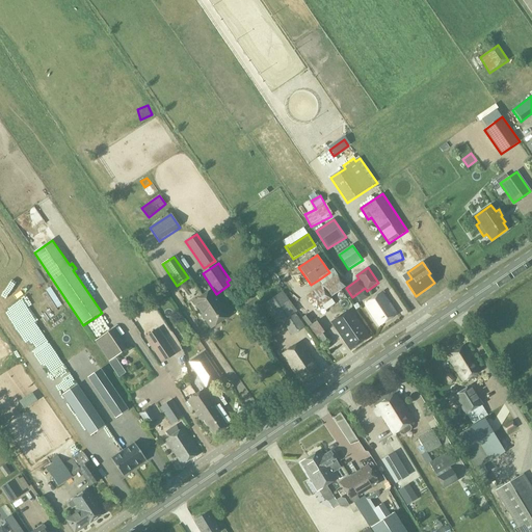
[(338,274),(322,285),(306,296),(316,310),(331,299),(330,298),(346,287),(338,274)]
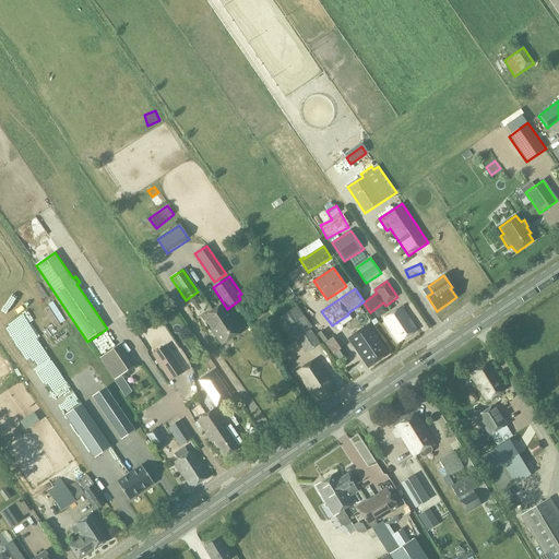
[(221,306),(213,311),(232,339),(241,332),(232,317),(229,318),(221,306)]
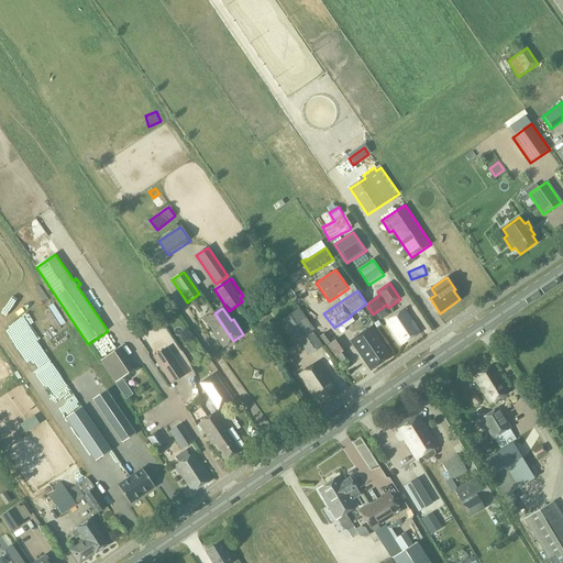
[(298,341),(313,329),(306,318),(299,309),(278,323),(294,344),(298,341)]
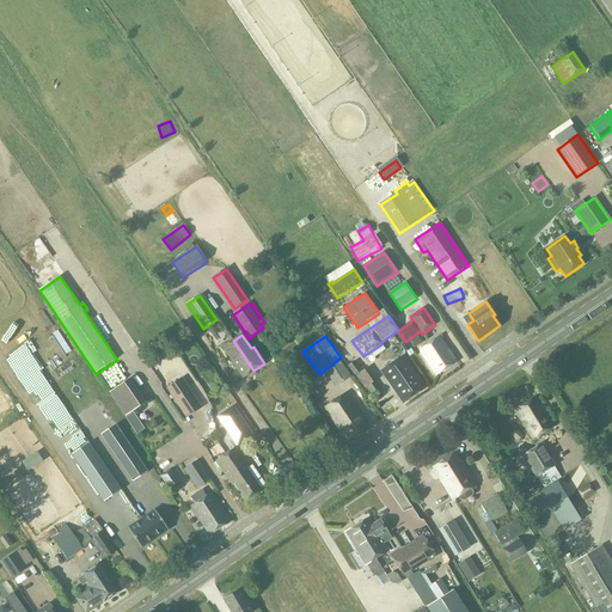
[(418,350),(435,375),(457,362),(440,337),(418,350)]
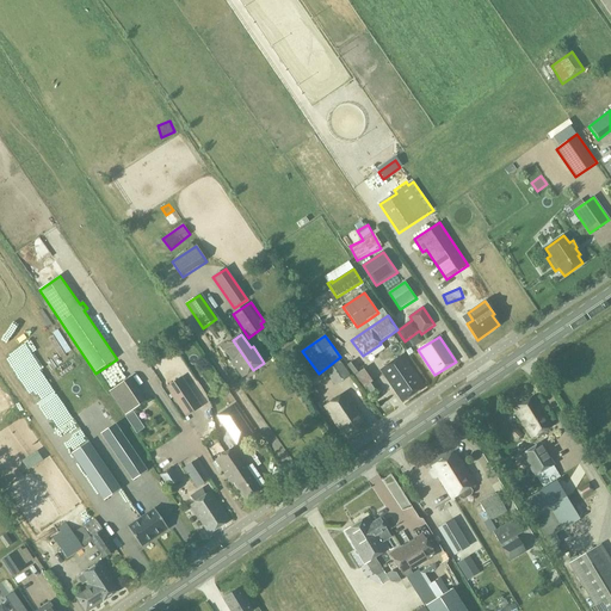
[(253,370),(233,340),(223,346),(233,360),(232,362),(242,377),(253,370)]
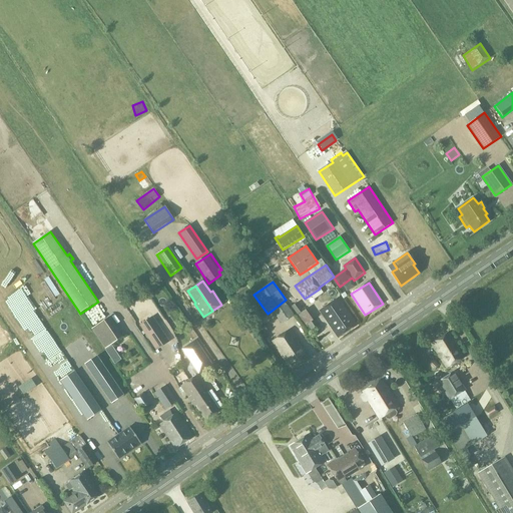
[(286,300),(272,311),(282,325),(296,315),(290,307),(286,300)]
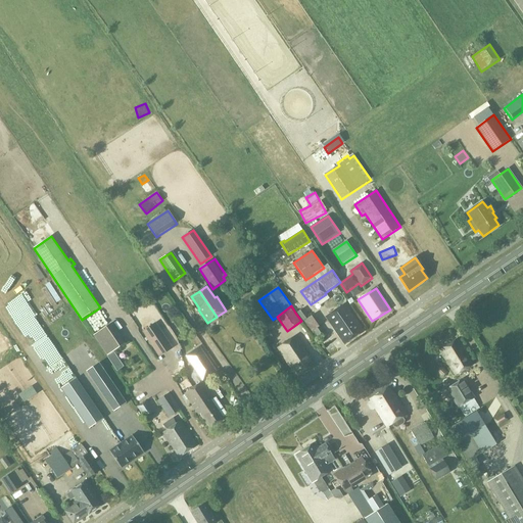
[(344,343),(362,331),(343,305),(326,317),(344,343)]
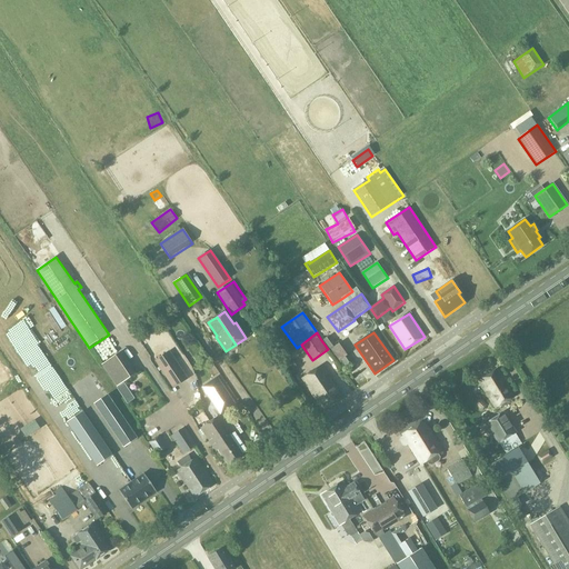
[(330,349),(336,345),(329,336),(323,340),(330,349)]
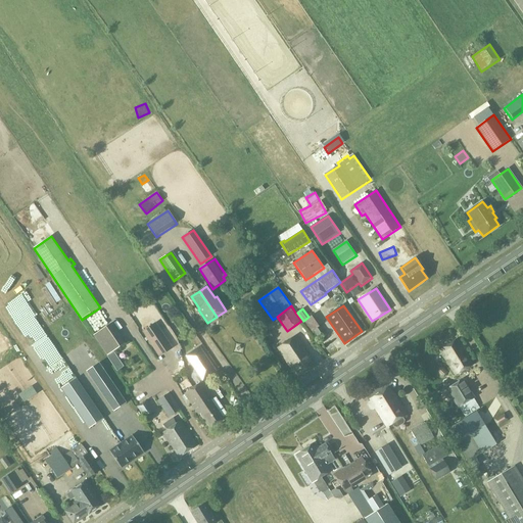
[(86,320),(103,353),(117,345),(105,322),(97,326),(92,316),(86,320)]
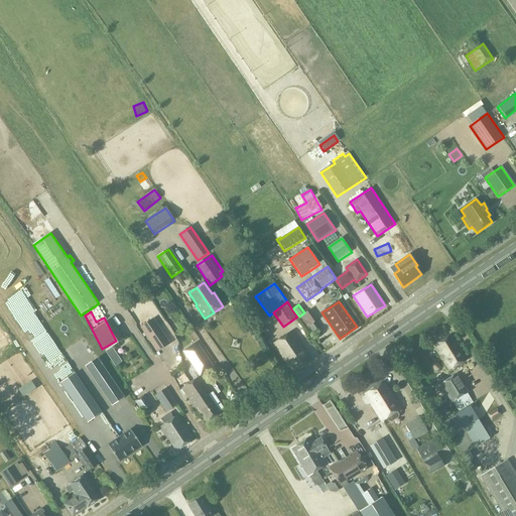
[(54,360),(61,356),(45,330),(48,328),(42,317),(24,329),(45,363),(39,366),(51,386),(59,381),(55,374),(61,370),(54,360)]
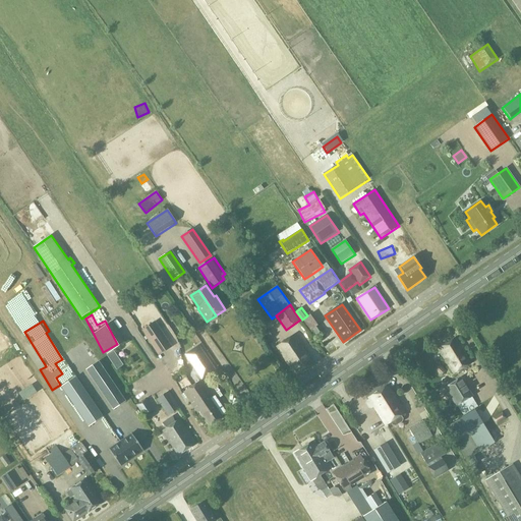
[(155,322),(141,331),(159,356),(173,347),(155,322)]
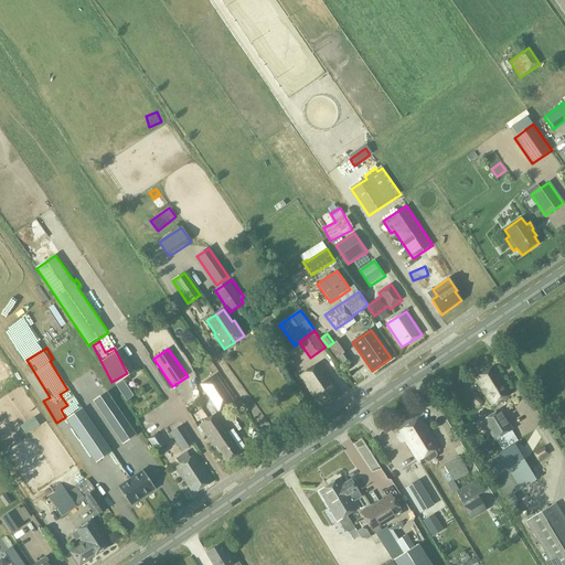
[(347,352),(345,352),(339,358),(344,366),(353,361),(347,352)]
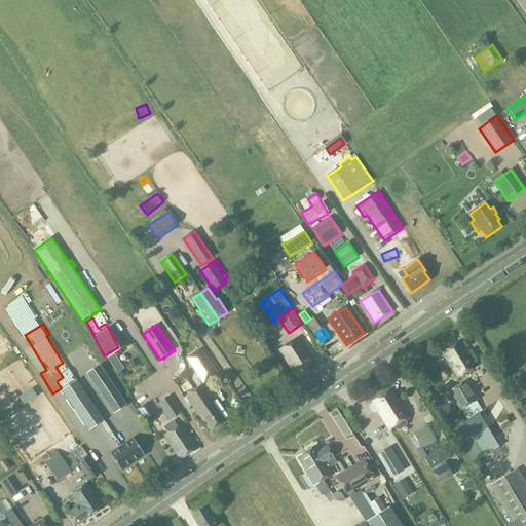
[(264,337),(267,345),(273,342),(270,334),(264,337)]
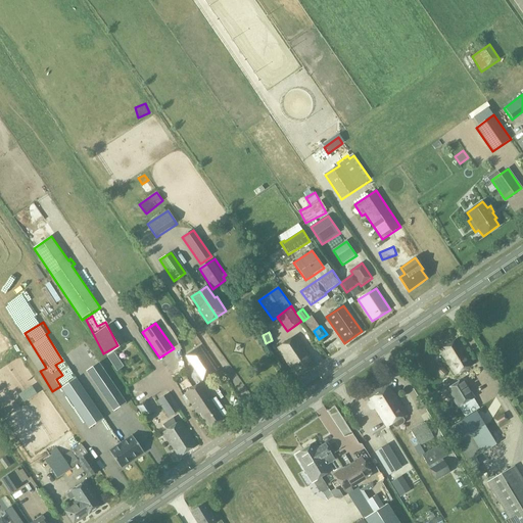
[(60,350),(66,346),(60,336),(54,340),(60,350)]
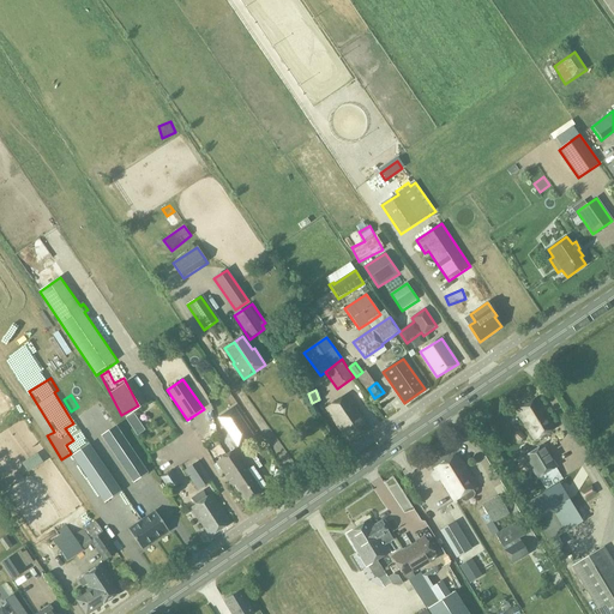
[(347,396),(326,409),(349,443),(369,429),(347,396)]
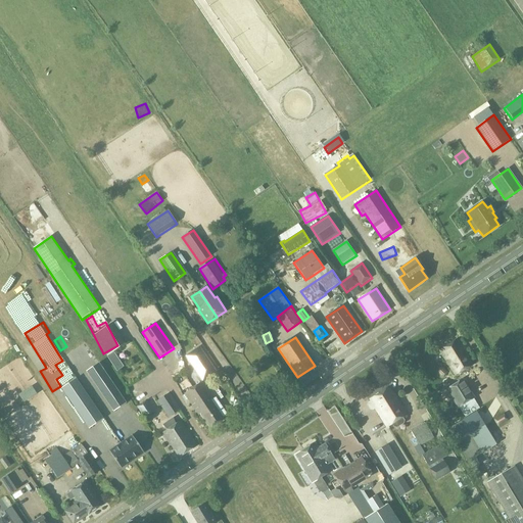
[(456,376),(474,365),(458,339),(439,350),(456,376)]
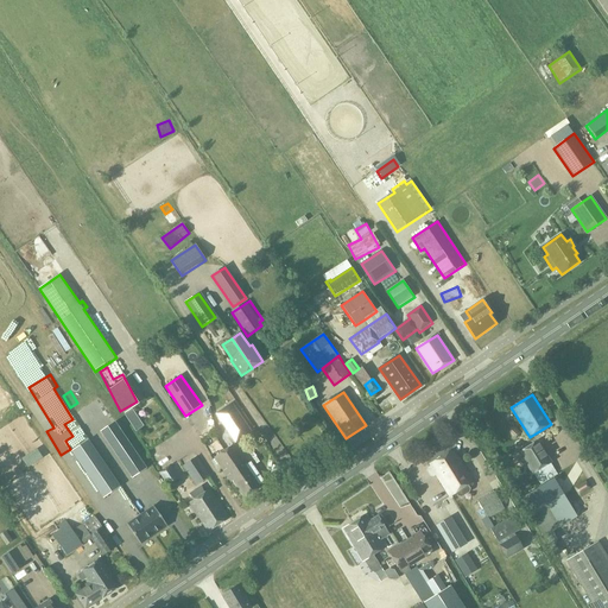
[(125,416),(137,432),(144,426),(133,410),(125,416)]
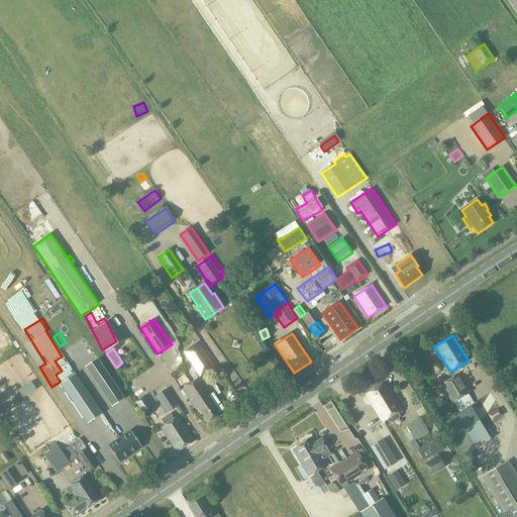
[(197,372),(203,368),(207,373),(214,368),(210,363),(201,348),(188,357),(197,372)]
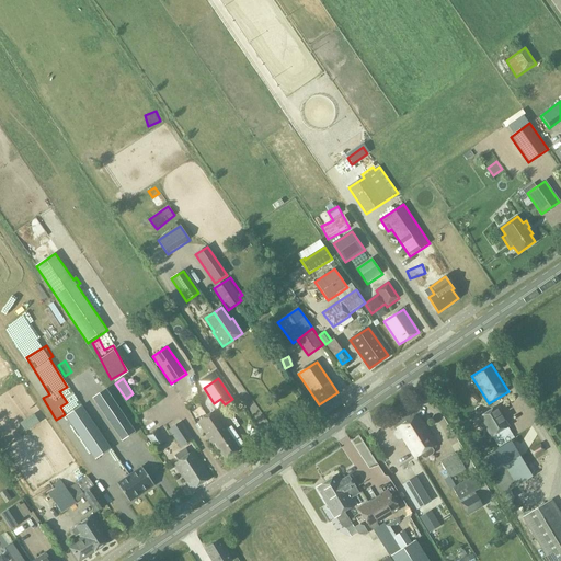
[(136,433),(106,389),(92,399),(122,442),(136,433)]
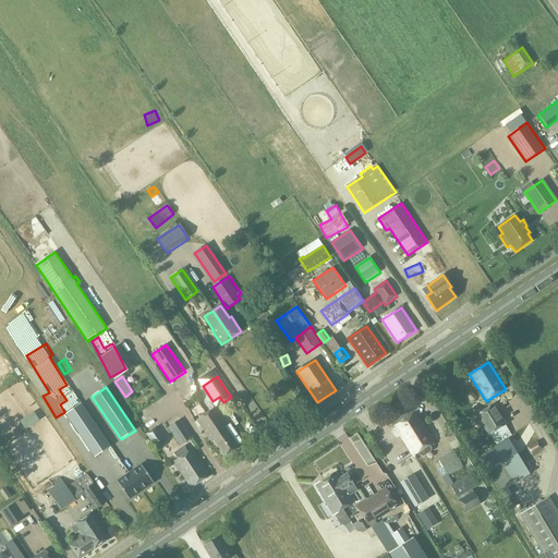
[(82,403),(65,414),(95,458),(111,447),(82,403)]
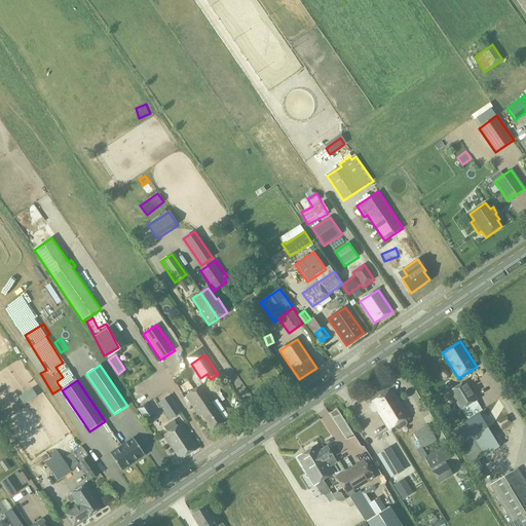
[(448,391),(460,411),(462,410),(468,420),(483,411),(477,401),(478,401),(465,381),(448,391)]
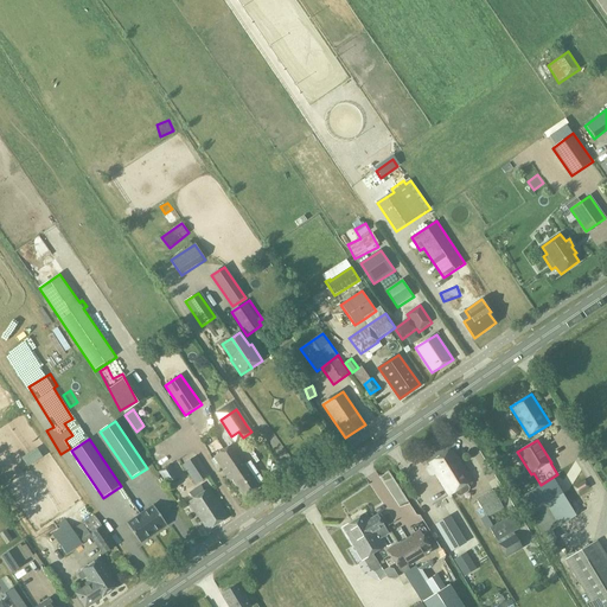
[(250,461),(247,464),(234,443),(213,457),(230,481),(232,480),(243,497),(260,486),(259,485),(264,481),(250,461)]
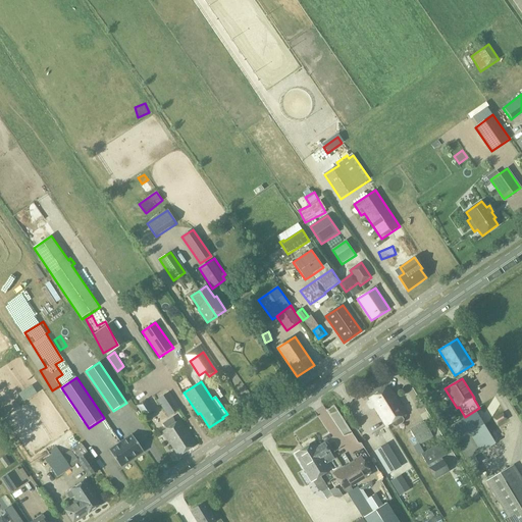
[(372,410),(375,408),(386,426),(406,414),(388,386),(369,399),(370,401),(367,403),(367,405),(369,410),(372,410)]
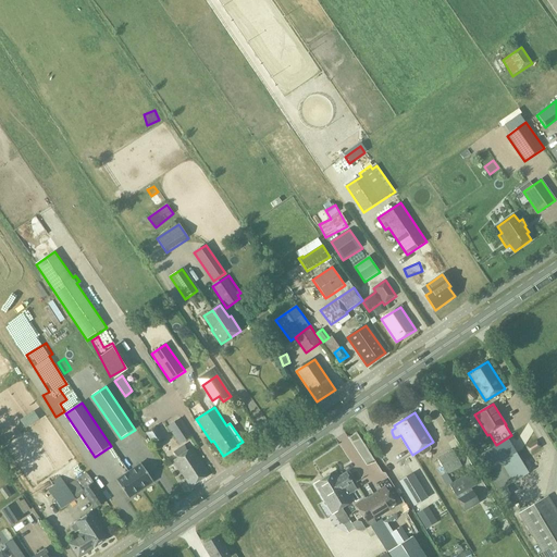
[(166,428),(180,446),(193,436),(181,418),(166,428)]
